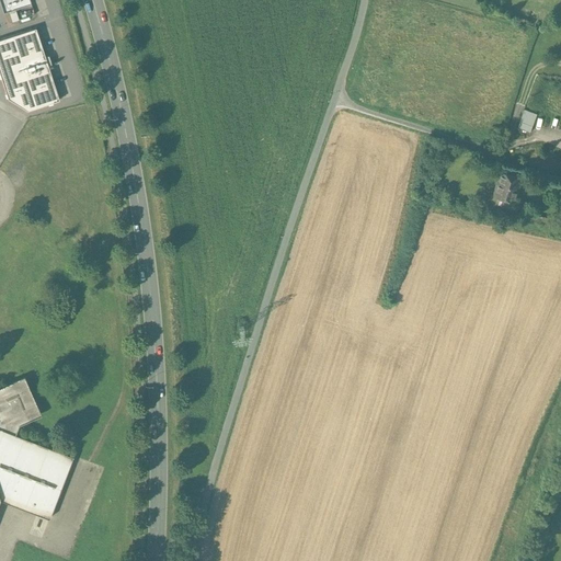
[(0,0),(4,11),(9,10),(15,8),(31,2),(30,0),(0,0)]
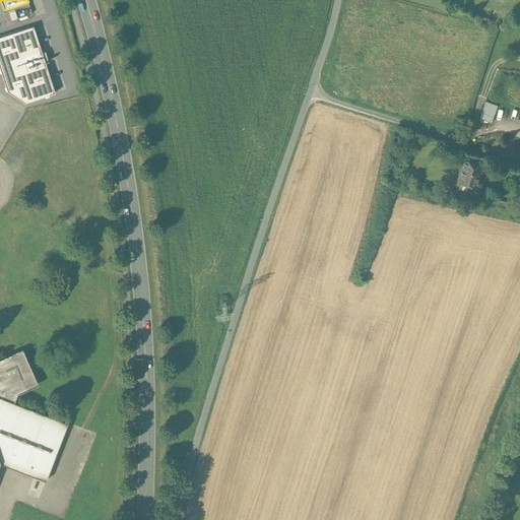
[(34,25),(0,36),(0,66),(8,90),(25,102),(55,91),(34,25)]
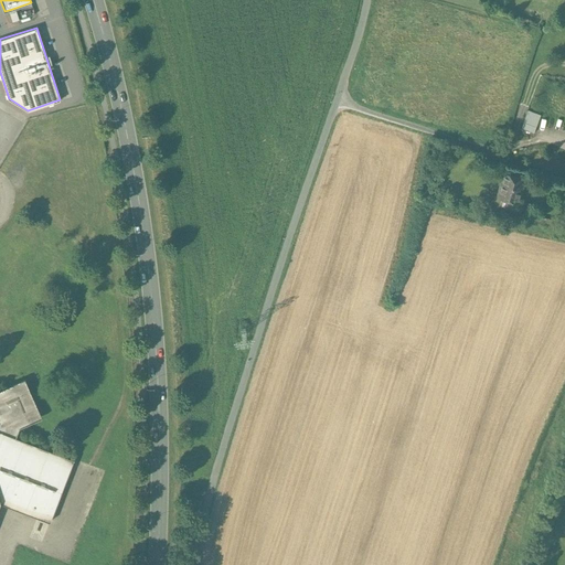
[(522,128),(535,132),(541,114),(528,109),(522,128)]
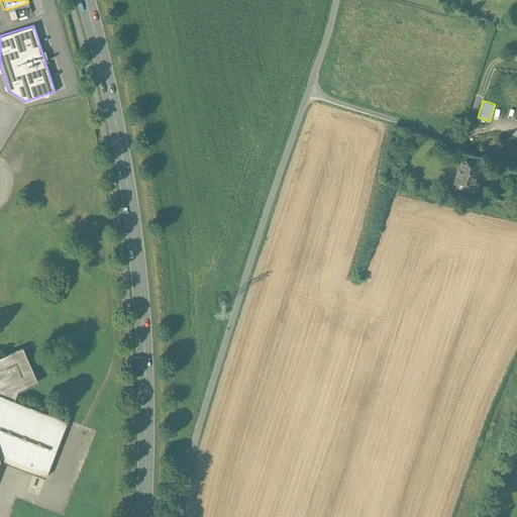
[(481,164),(461,158),(455,180),(461,182),(475,185),(478,174),(480,174),(481,173),(483,174),(484,170),(480,169),(481,164)]
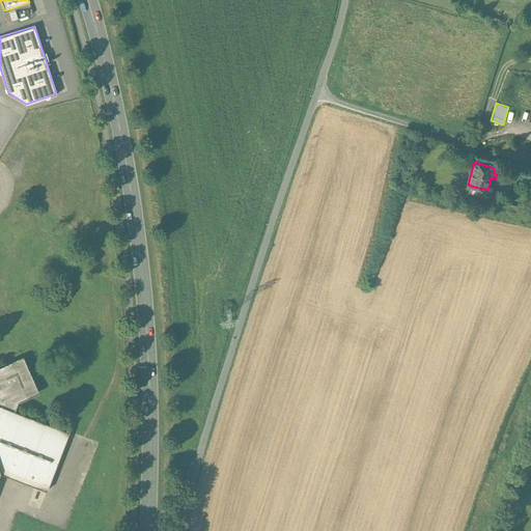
[(487,190),(474,187),(473,191),(485,195),(487,190)]
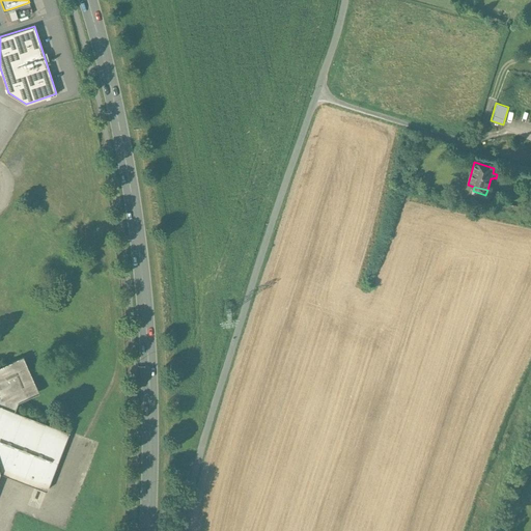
[(506,203),(497,201),(496,208),(504,210),(506,203)]
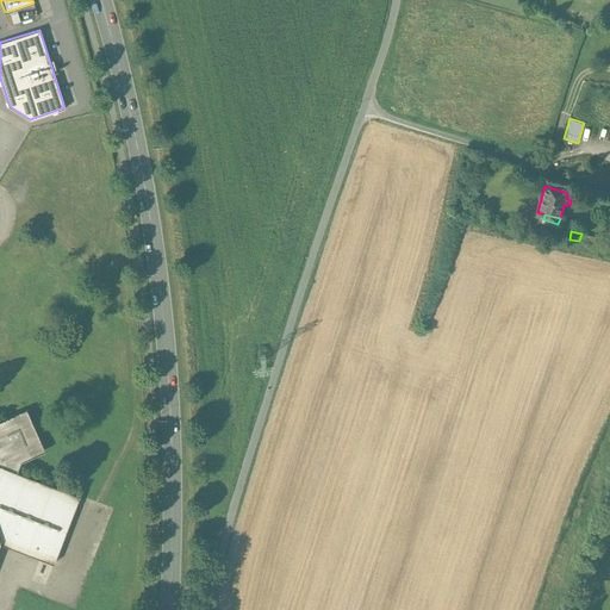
[(609,247),(609,240),(582,234),(579,241),(609,248),(609,247)]
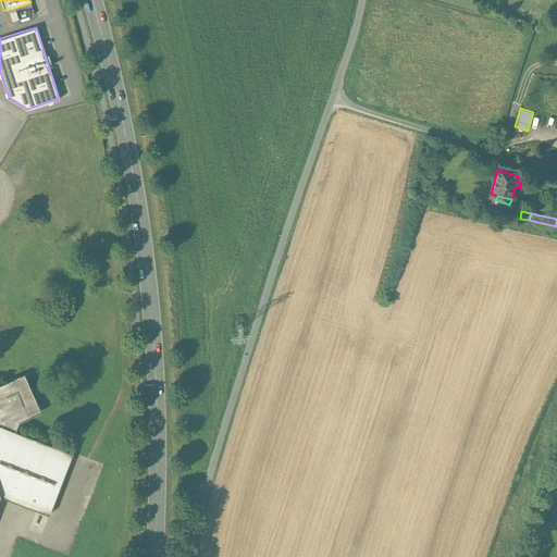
[(24,375),(0,386),(0,424),(14,430),(17,421),(39,411),(24,375)]
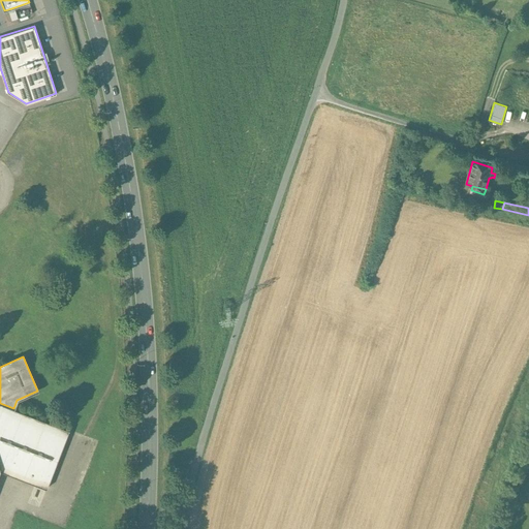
[(0,403),(0,470),(47,489),(69,430),(13,408),(0,403)]
